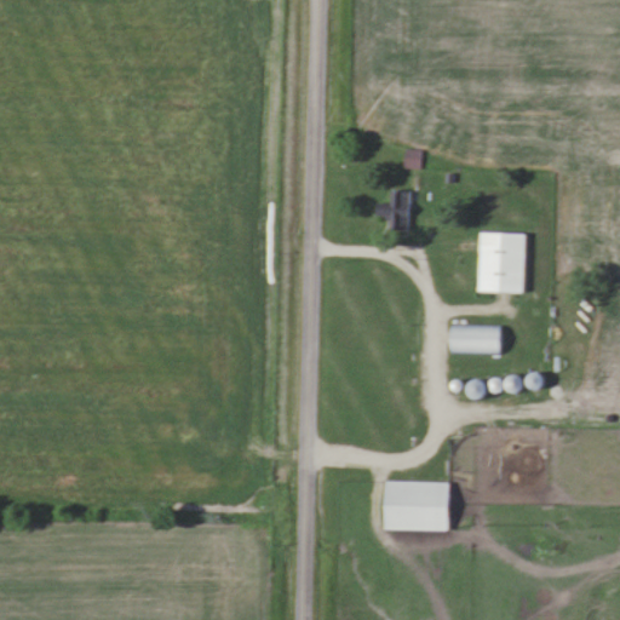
[(419,150),(405,150),(403,167),(418,168),(419,150)]
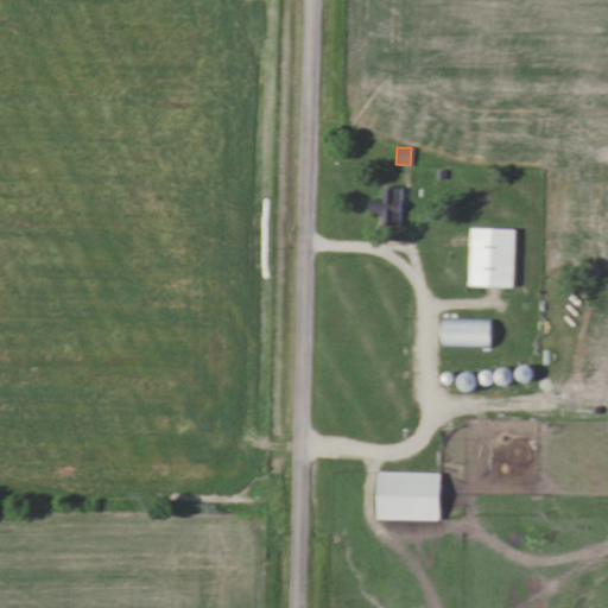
[(401,226),(401,188),(381,188),(381,201),(369,201),(369,214),(379,214),(379,226),(401,226)]
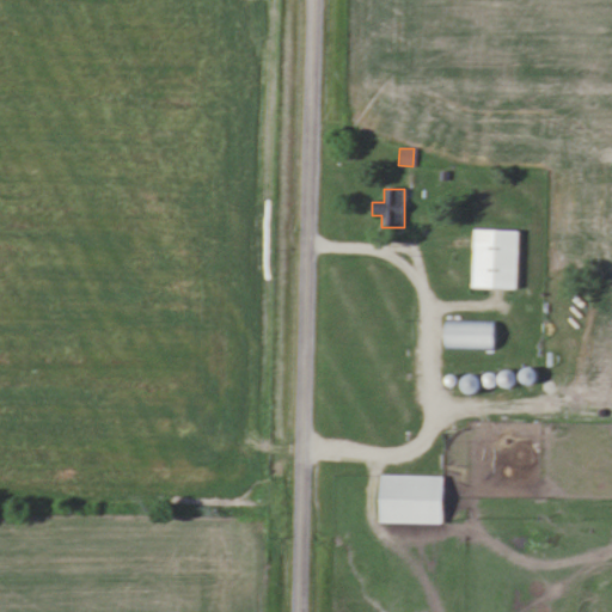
[(518,289),(518,230),(473,230),(473,289),(518,289)]
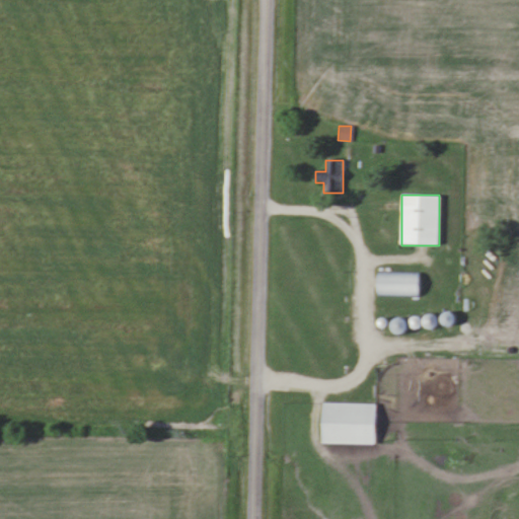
[(419,272),(376,272),(376,296),(419,296),(419,272)]
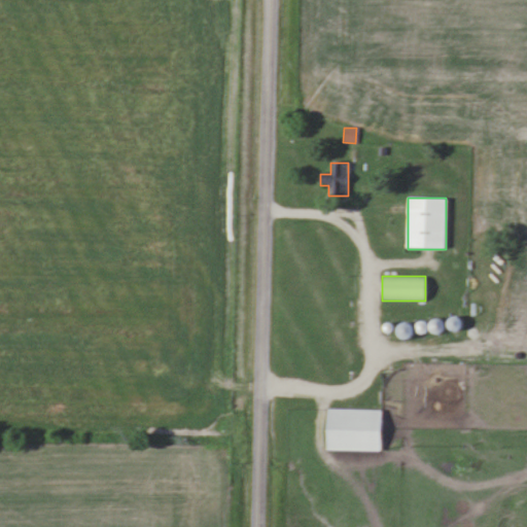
[(327,410),(327,451),(382,451),(382,410),(327,410)]
